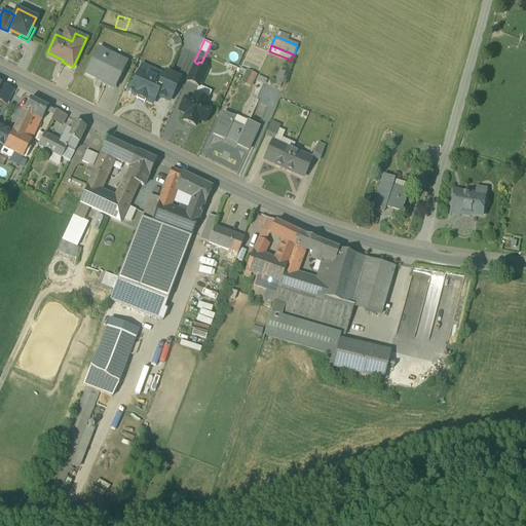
[(126,62),(99,47),(85,73),(96,78),(97,76),(115,85),(126,62)]
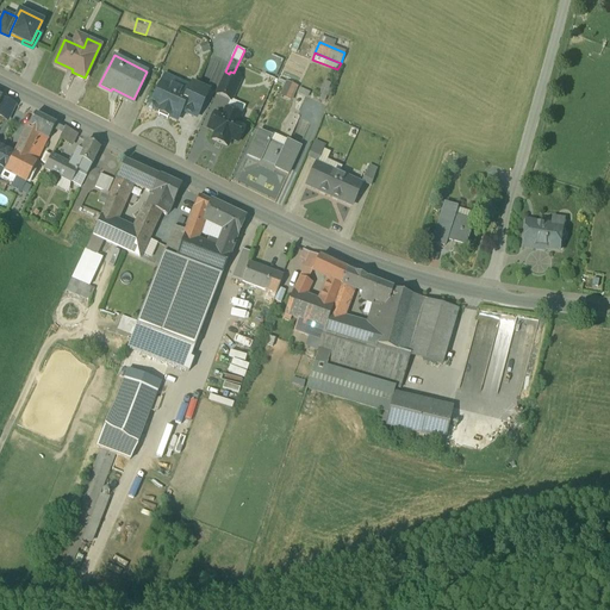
[(240,80),(225,73),(217,93),(231,99),(240,80)]
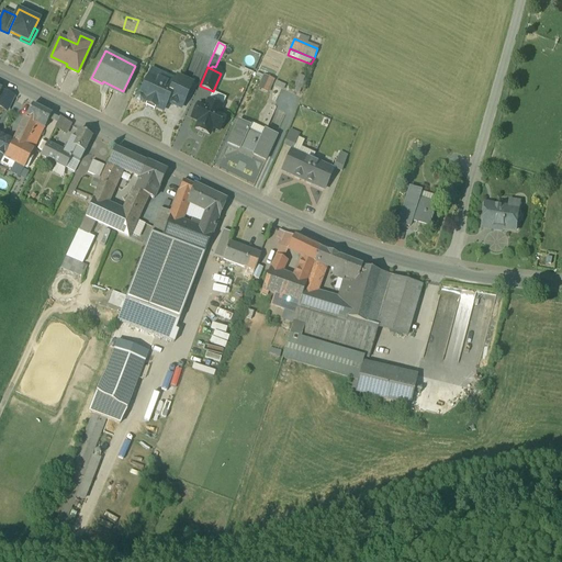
[(173,85),(149,74),(141,94),(139,93),(136,94),(135,98),(136,101),(139,102),(143,101),(143,100),(163,110),(167,100),(181,107),(192,82),(178,76),(173,85)]
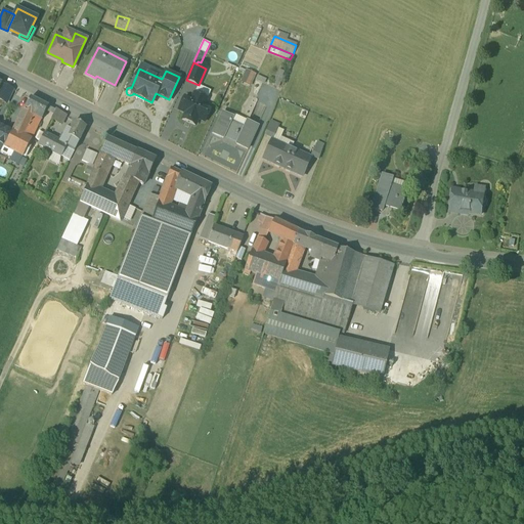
[(255,74),(247,71),(245,75),(243,79),(251,82),(255,74)]
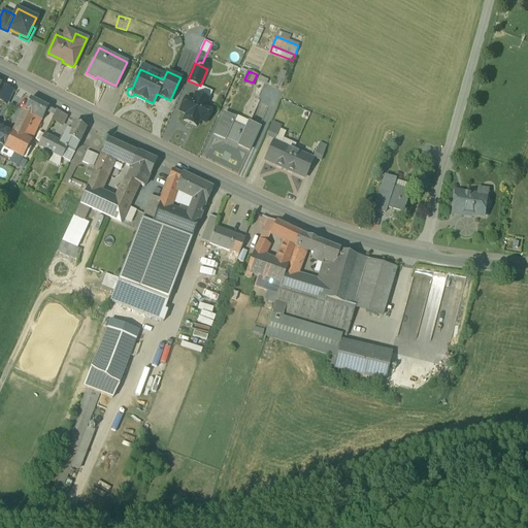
[(13,89),(2,83),(0,87),(0,98),(7,101),(13,89)]
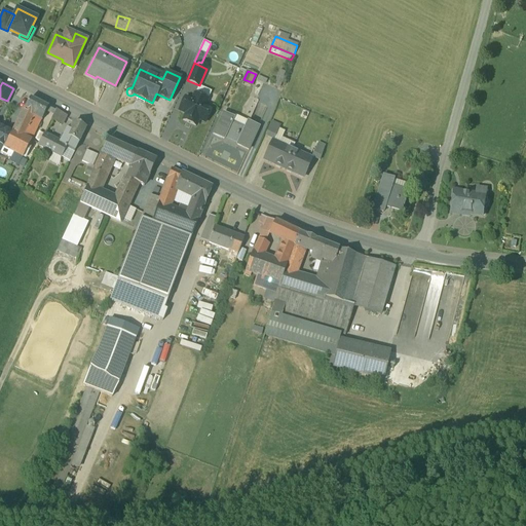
[(208,99),(194,92),(192,100),(185,97),(180,109),(186,112),(183,119),(196,124),(199,118),(205,121),(212,108),(204,105),(208,99)]
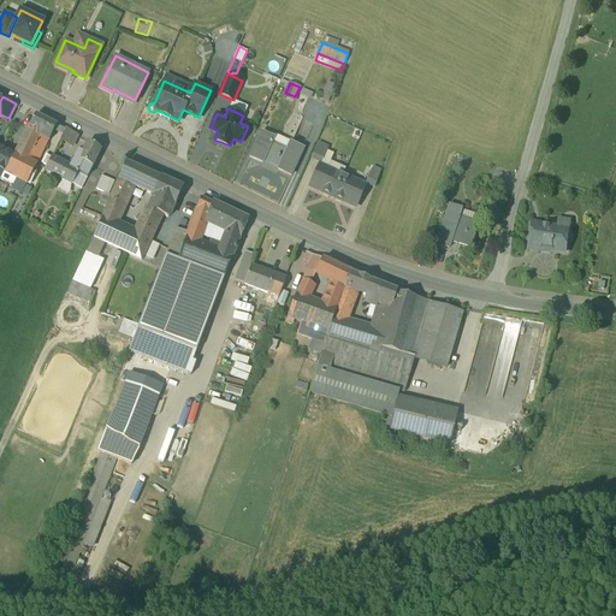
[(57,124),(35,113),(28,128),(39,134),(39,135),(47,138),(49,140),(57,124)]
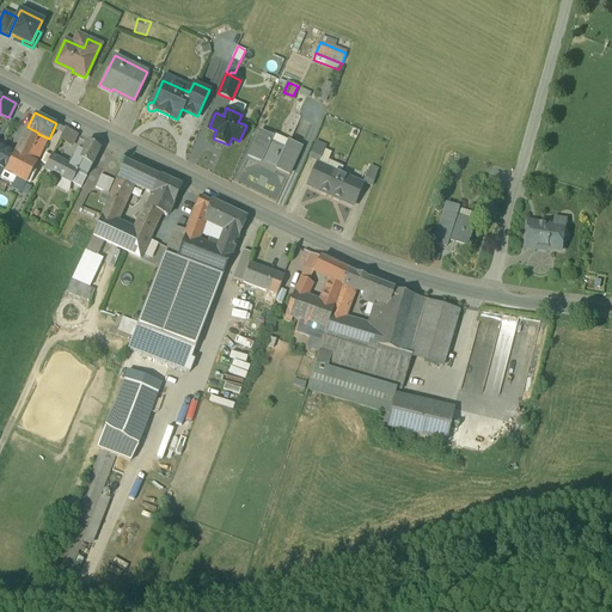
[(38,133),(28,127),(17,151),(28,157),(35,142),(38,134),(38,133)]
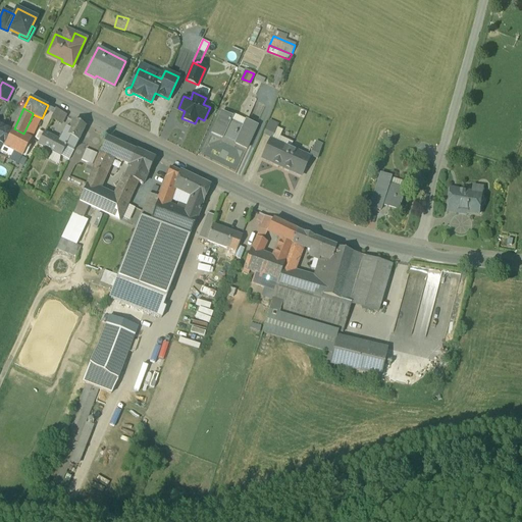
[(65,114),(55,108),(51,116),(60,122),(65,114)]
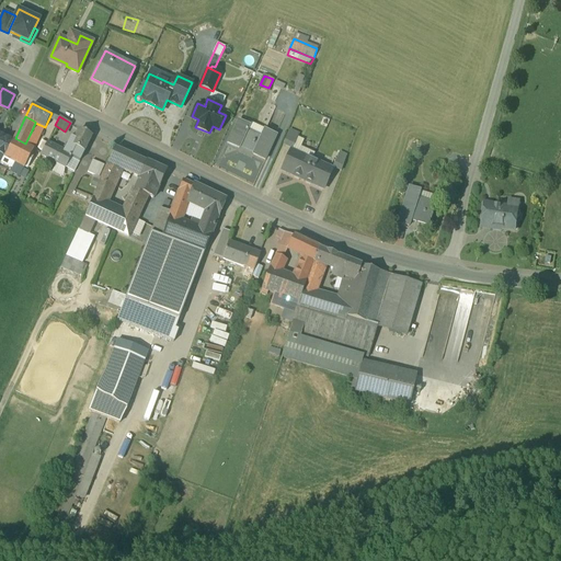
[(261,136),(248,129),(249,125),(239,121),(228,142),(239,147),(240,145),(254,151),(253,155),(264,159),(276,135),(264,129),(261,136)]
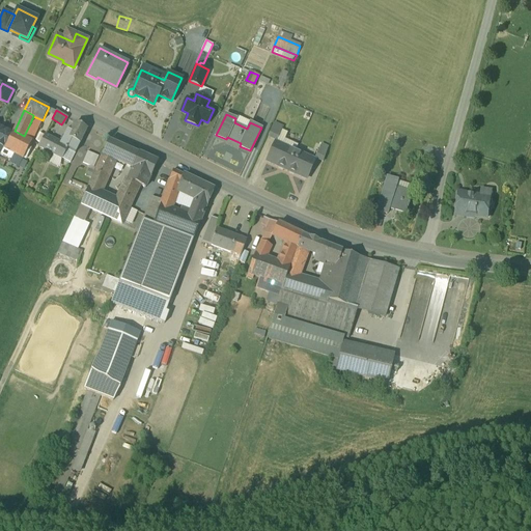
[(40,119),(33,116),(30,123),(32,124),(34,126),(37,127),(40,119)]
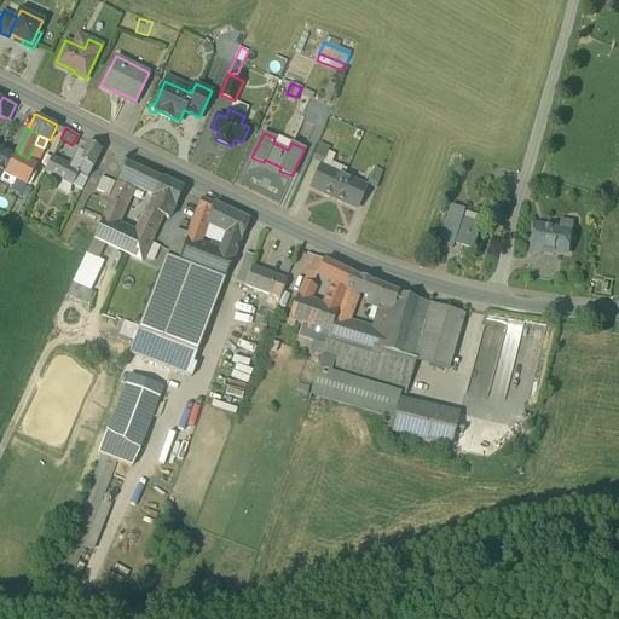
[(102,149),(88,142),(82,151),(80,150),(75,157),(73,156),(69,165),(68,167),(77,171),(87,177),(102,149)]
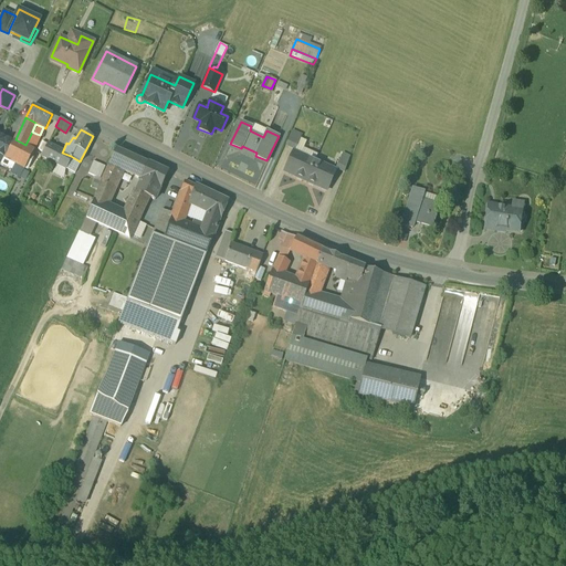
[(301,135),(292,130),(285,144),(295,148),(301,135)]
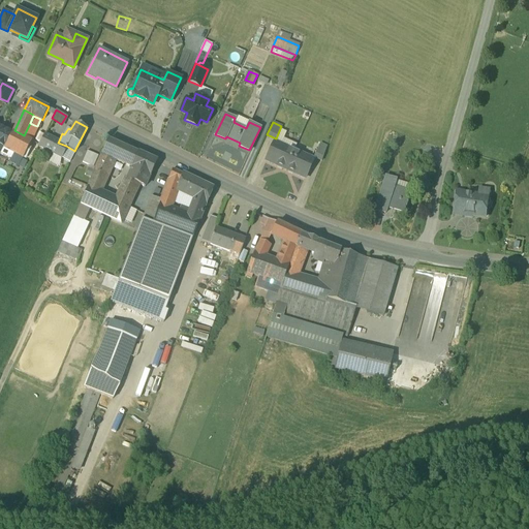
[(0,143),(5,146),(12,131),(0,125),(0,143)]
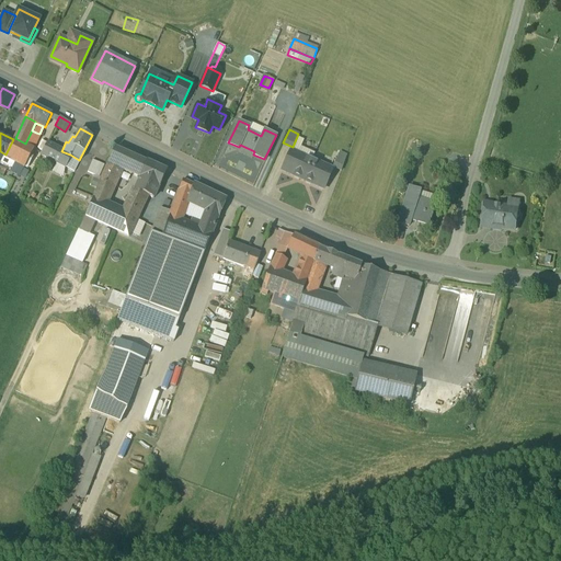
[(15,138),(14,138),(13,139),(6,155),(4,155),(25,165),(34,148),(15,138)]
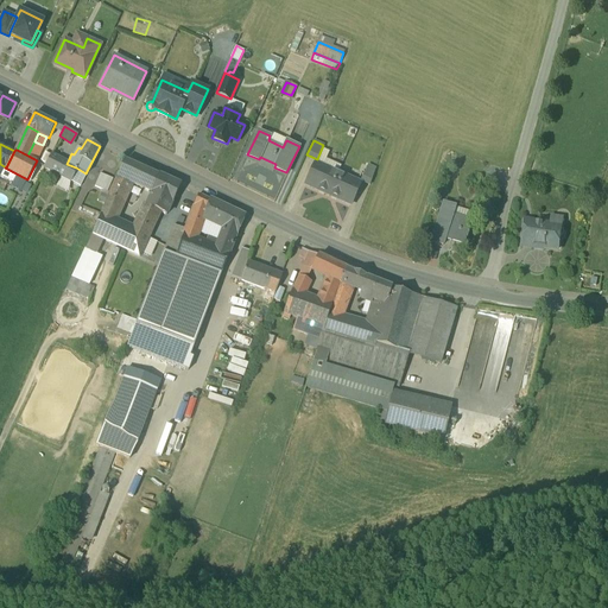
[(68,162),(51,152),(44,165),(69,179),(76,168),(67,164),(68,162)]
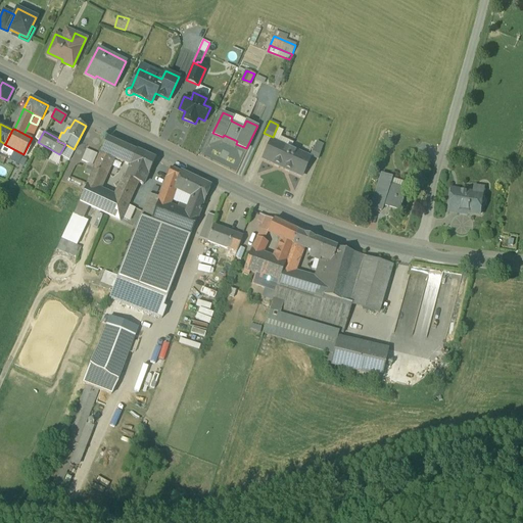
[(136,150),(107,137),(100,150),(101,150),(93,167),(94,167),(87,183),(98,188),(106,168),(109,169),(114,156),(130,163),(137,150),(136,150)]
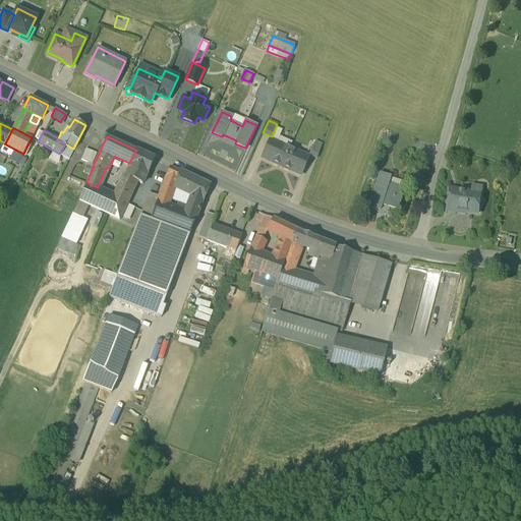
[(289,148),(270,139),(263,157),(282,165),(289,148)]
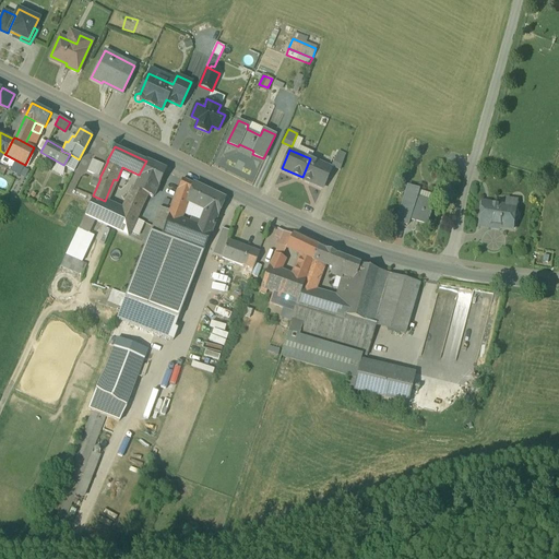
[(345,155),(337,152),(331,165),(340,169),(345,155)]
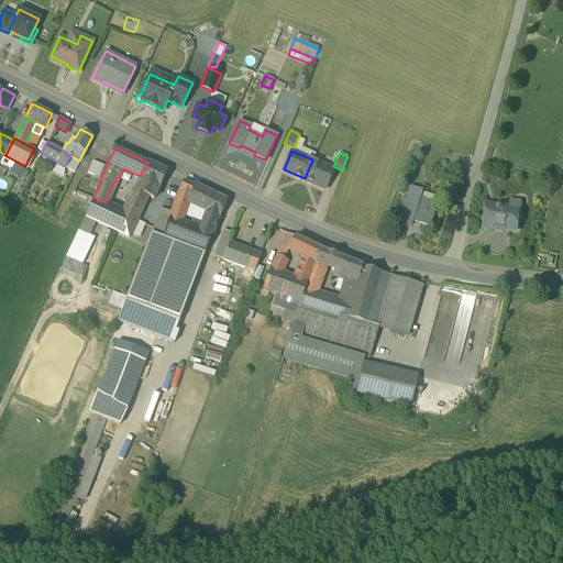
[(79,161),(70,155),(65,166),(74,170),(79,161)]
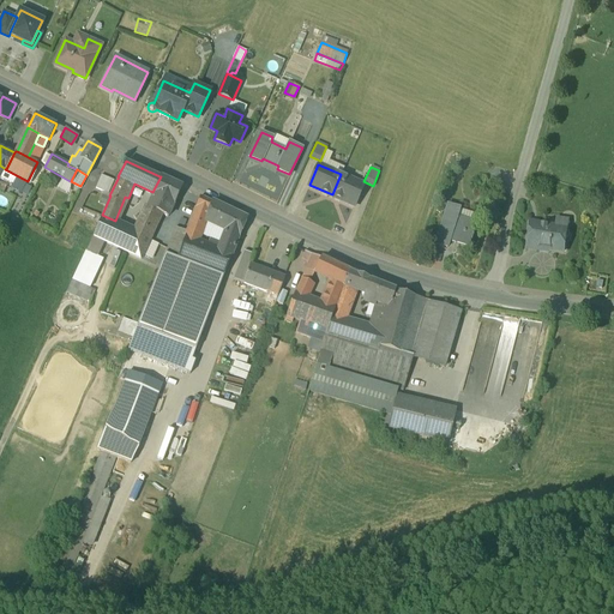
[(114,179),(102,173),(96,186),(109,192),(114,179)]
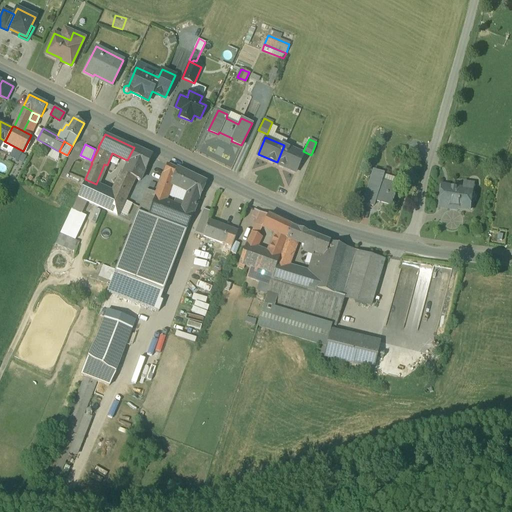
[(303,154),(284,145),(277,162),(295,171),(303,154)]
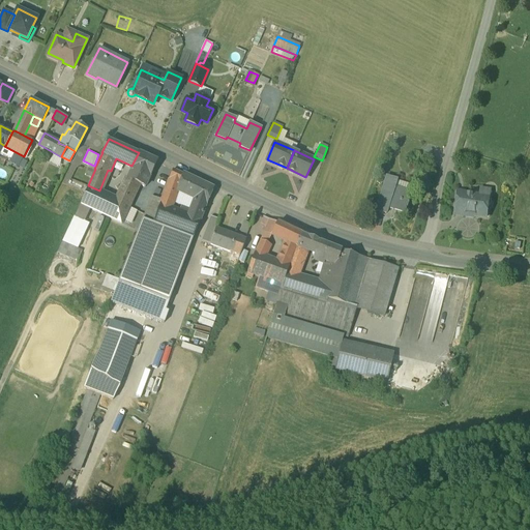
[(156,159),(139,151),(138,152),(139,152),(131,166),(126,177),(124,176),(114,197),(116,198),(109,214),(122,221),(124,218),(131,222),(138,209),(129,205),(134,198),(123,193),(128,181),(139,186),(140,183),(145,185),(156,159)]
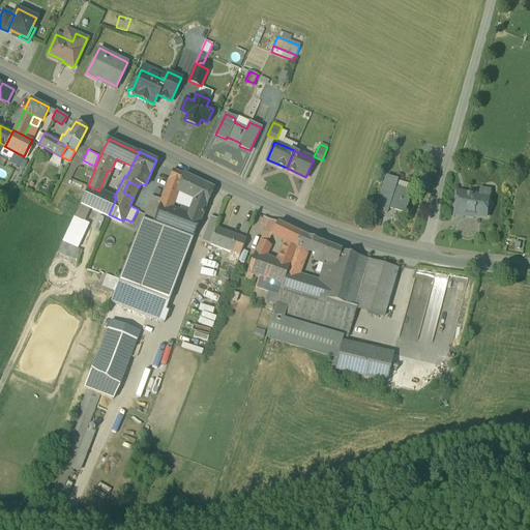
[(184,173),(173,168),(170,176),(181,180),(184,173)]
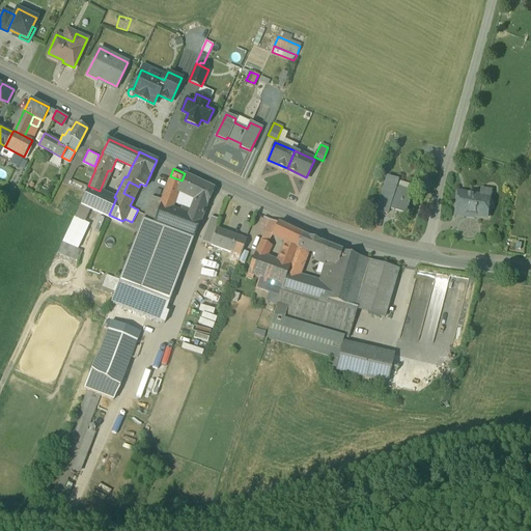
[(0,171),(0,178),(9,184),(11,177),(0,171)]
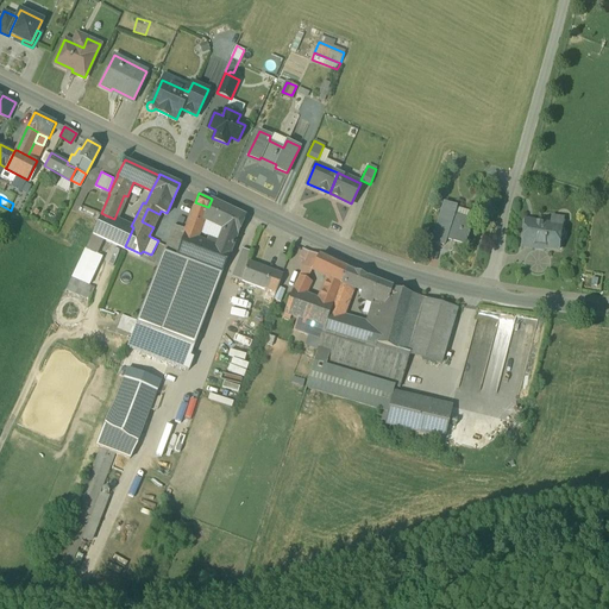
[(245,215),(212,199),(208,207),(208,209),(227,218),(220,238),(224,242),(225,239),(233,243),(245,215)]
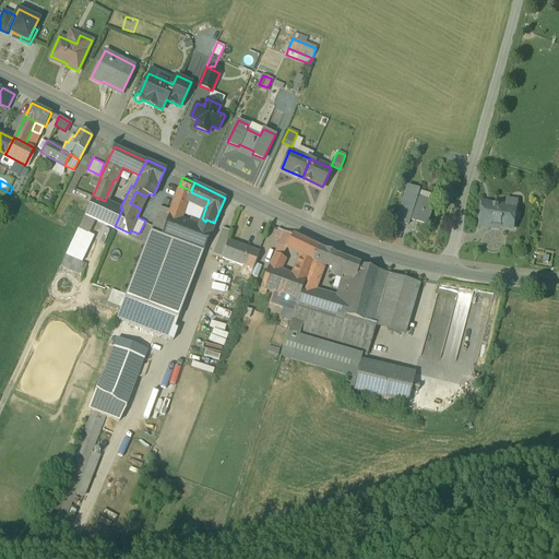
[(171,209),(169,213),(181,217),(191,192),(191,190),(179,186),(171,209)]
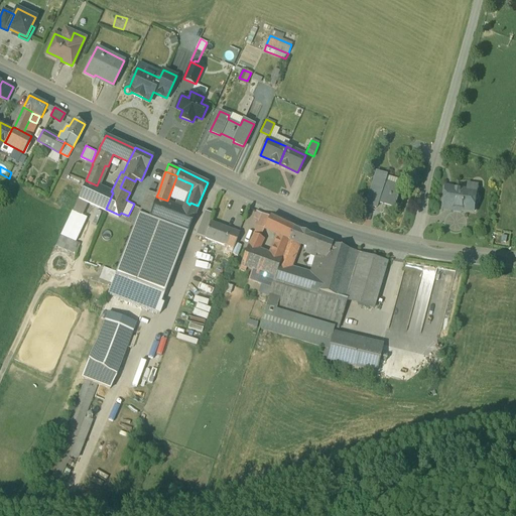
[(135,181),(125,176),(120,187),(130,192),(135,181)]
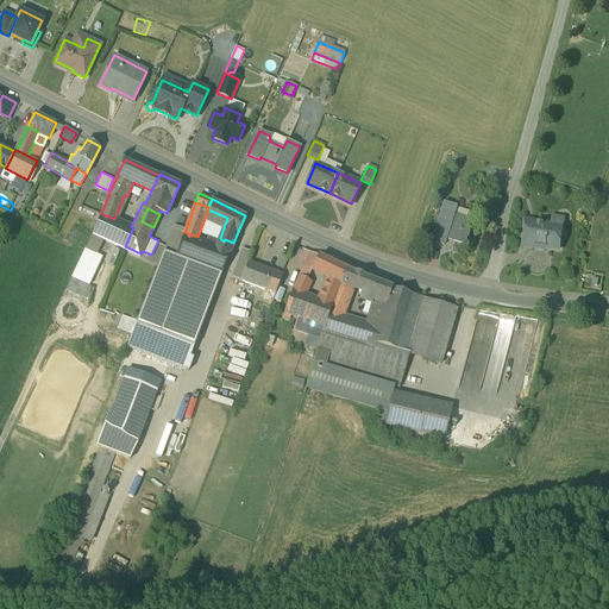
[(472,220),(441,211),(432,242),(444,245),(446,238),(465,244),(468,236),(469,236),(470,231),(469,231),(472,220)]
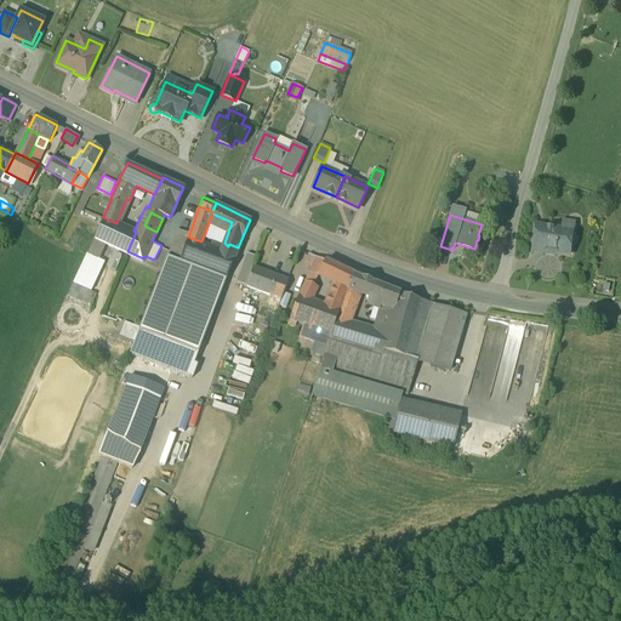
[(117,223),(103,217),(95,237),(127,251),(136,232),(134,231),(117,223)]
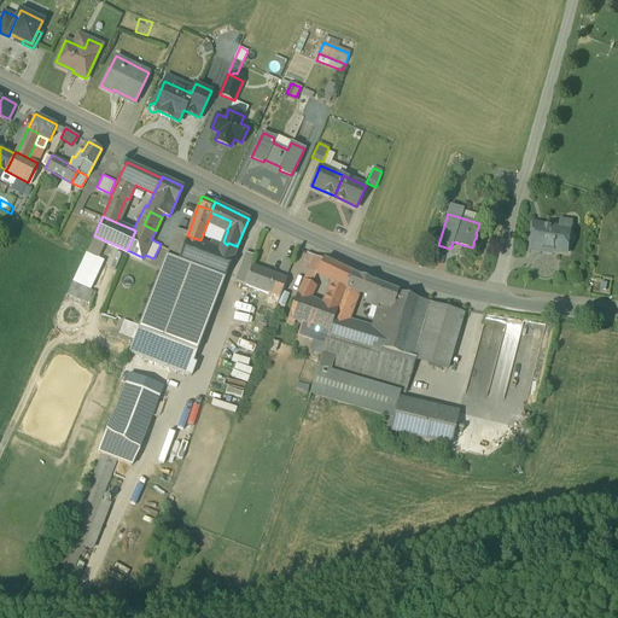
[(559,227),(534,223),(530,249),(543,251),(543,249),(567,252),(569,242),(572,239),(572,234),(570,231),(571,220),(571,219),(559,217),(559,227)]
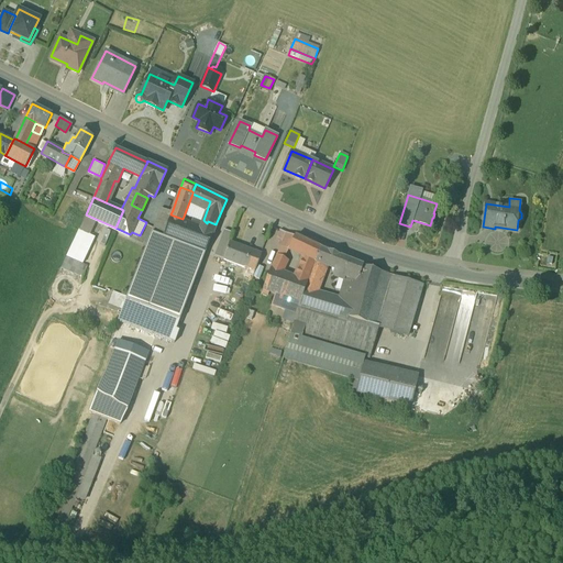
[(173,210),(161,206),(152,231),(163,235),(170,214),(173,210)]
